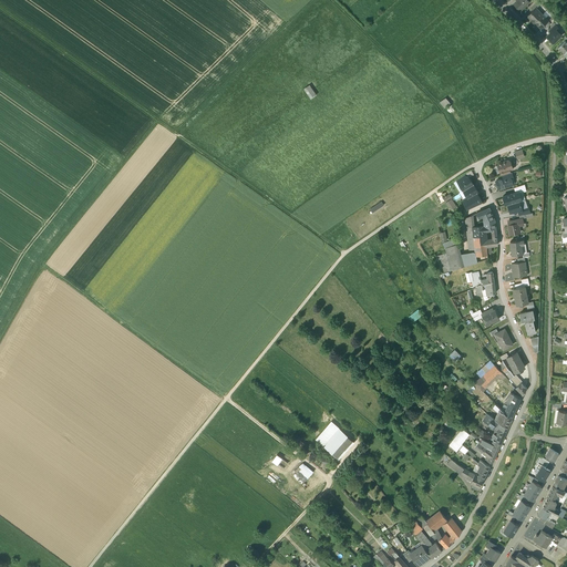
[(517,0),(514,3),(521,10),(528,2),(526,0),(517,0)]
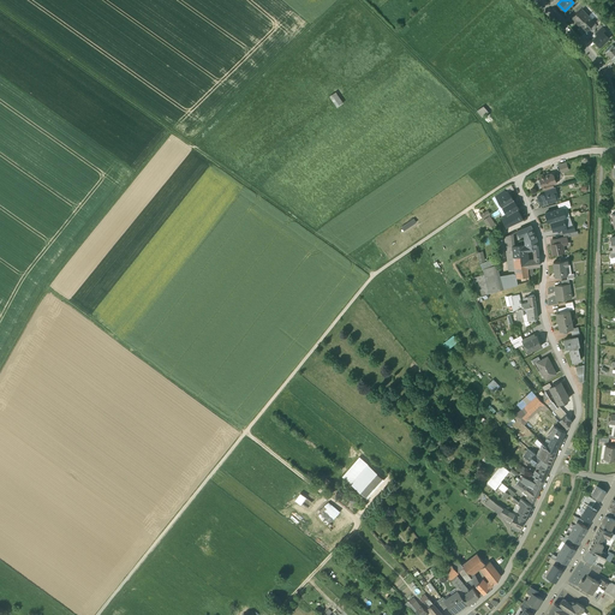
[(581,0),(580,0),(573,7),(578,12),(581,10),(586,5),(581,0)]
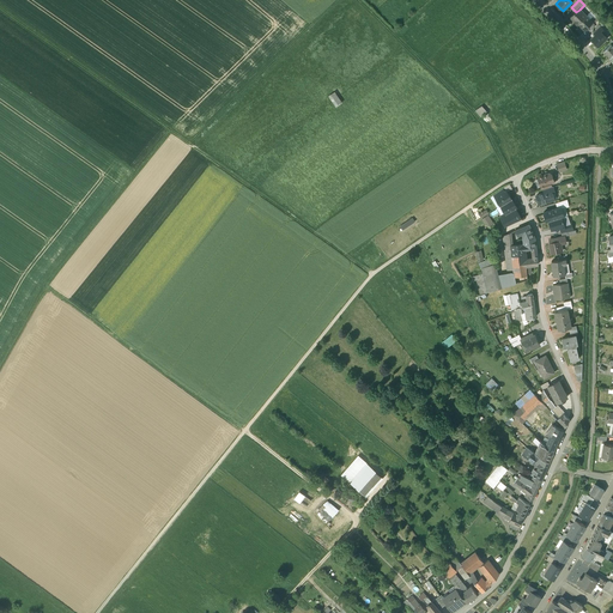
[(576,12),(570,18),(577,25),(578,24),(587,17),(580,10),(576,12)]
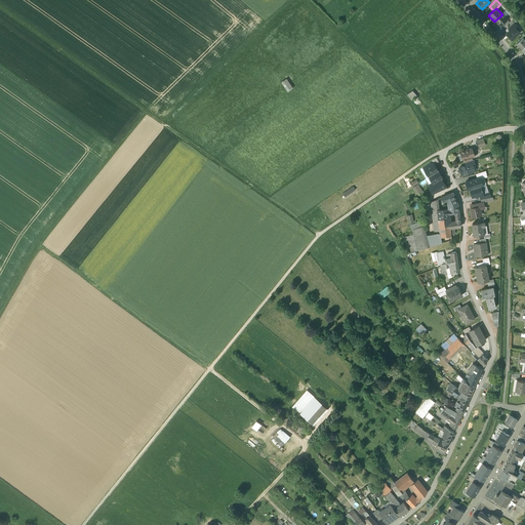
[(502,14),(495,21),(496,22),(498,24),(501,27),(505,24),(508,21),(502,14)]
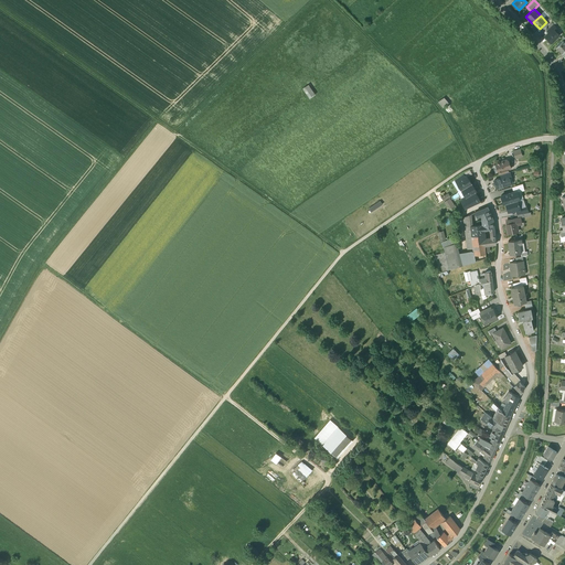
[(553,24),(546,31),(548,33),(553,29),(554,29),(556,27),(553,24)]
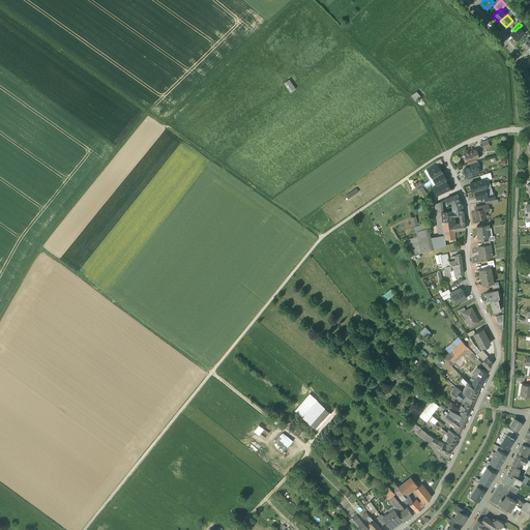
[(514,31),(511,34),(517,40),(525,33),(520,27),(519,27),(514,31)]
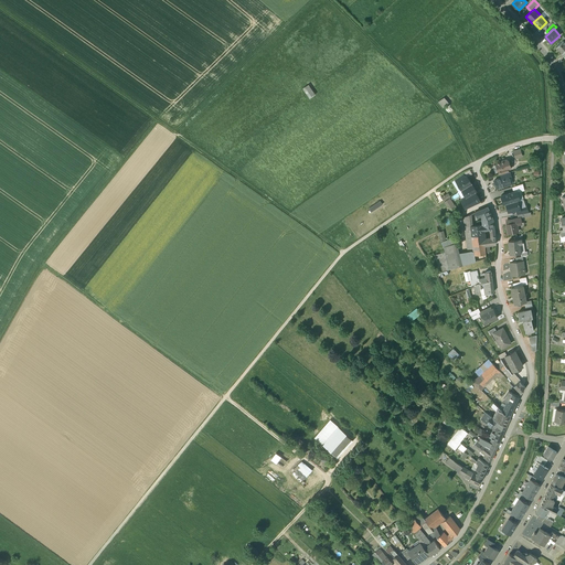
[(309,84),(302,88),(309,98),(315,95),(309,84)]
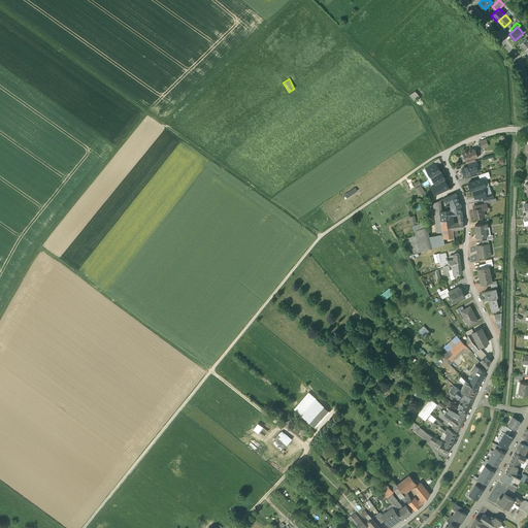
[(409,95),(414,100),(419,97),(416,91),(409,95)]
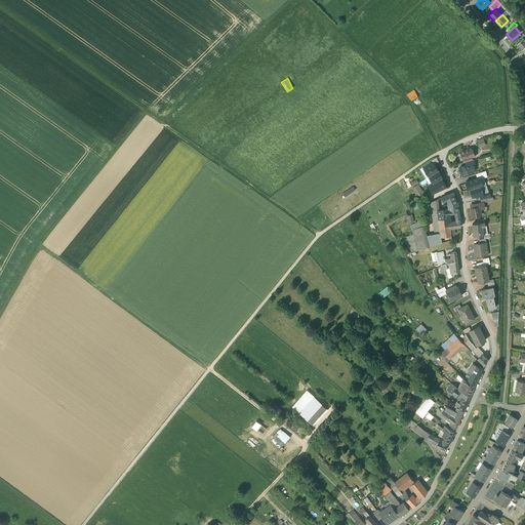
[(470,149),(461,152),(460,153),(461,155),(462,156),(463,159),(465,160),(472,157),(475,156),(473,151),(472,152),(470,151),(470,149)]
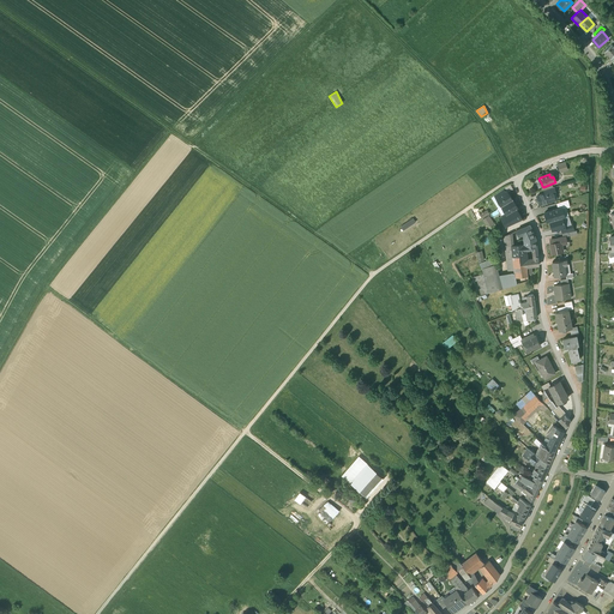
[(505,193),(497,198),(501,206),(512,200),(507,192),(505,193)]
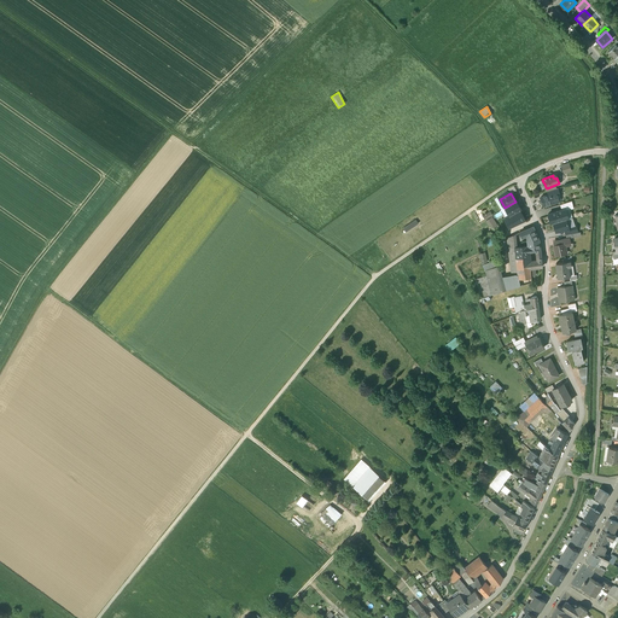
[(548,194),(541,197),(541,199),(541,200),(541,203),(543,204),(543,207),(558,202),(557,198),(557,197),(557,194),(555,193),(548,194)]
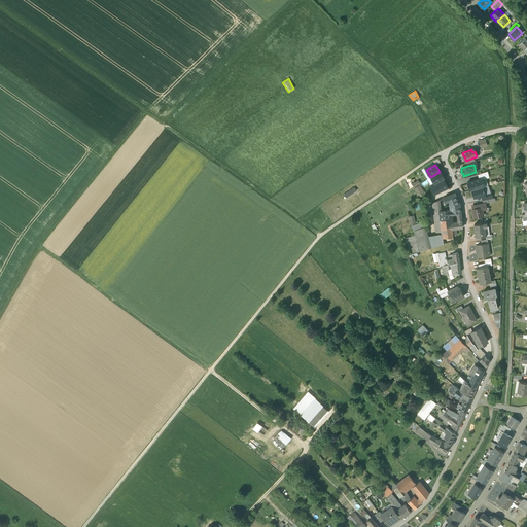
[(440,172),(430,177),(434,184),(435,184),(443,179),(445,178),(440,172)]
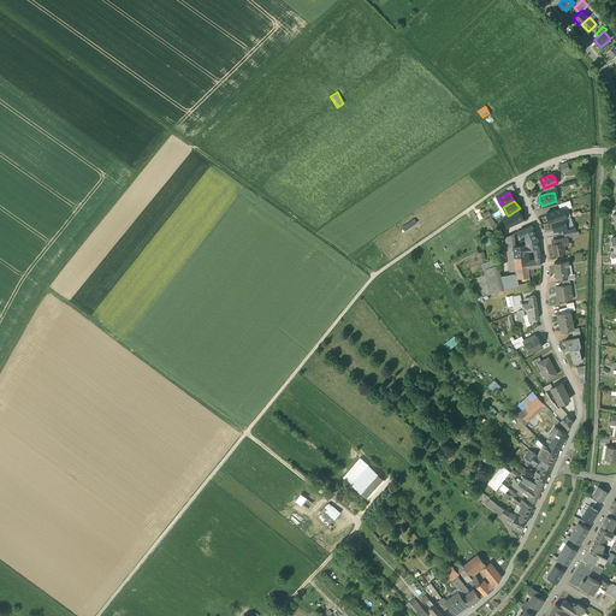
[(560,209),(546,213),(549,223),(551,223),(564,219),(567,218),(564,209),(564,208),(560,209)]
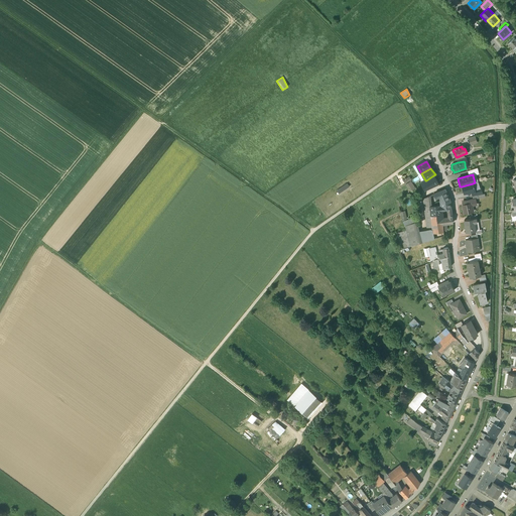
[(411,180),(409,176),(405,178),(404,175),(401,176),(405,183),(411,180)]
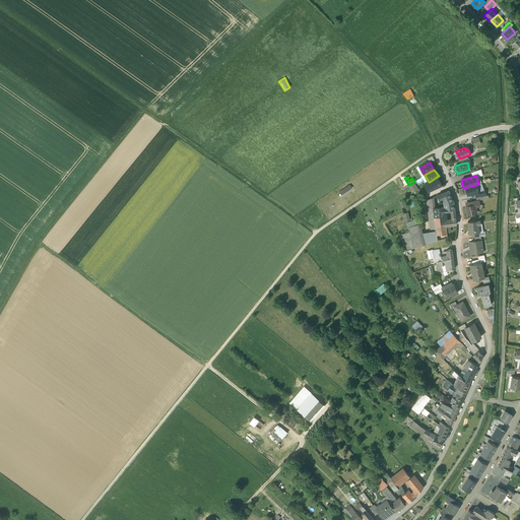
[(437,177),(430,182),(429,182),(425,185),(429,192),(442,186),(437,177)]
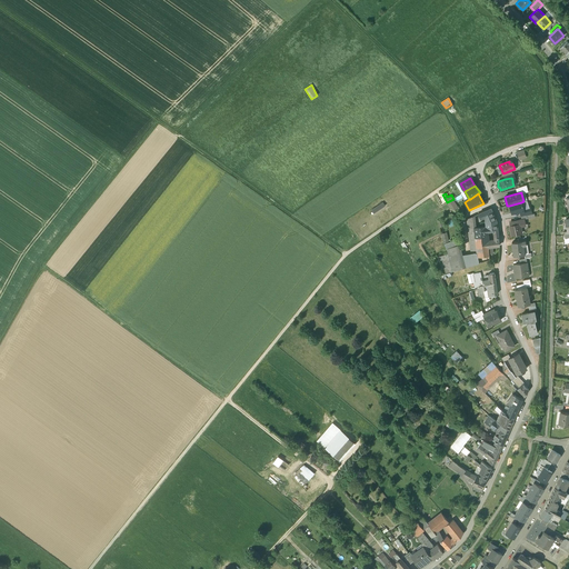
[(390,196),(377,205),(380,209),(393,200),(390,196)]
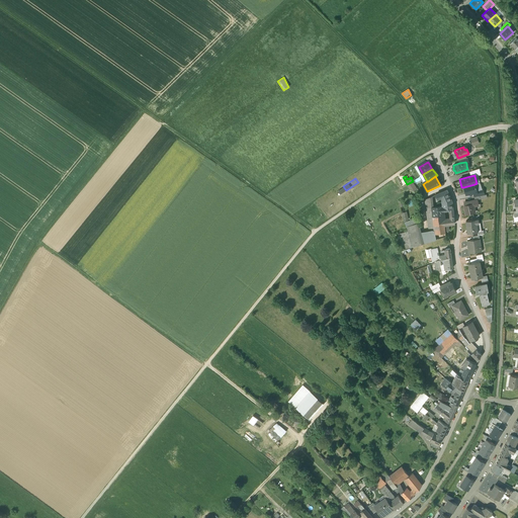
[(414,182),(408,184),(412,192),(417,189),(414,182)]
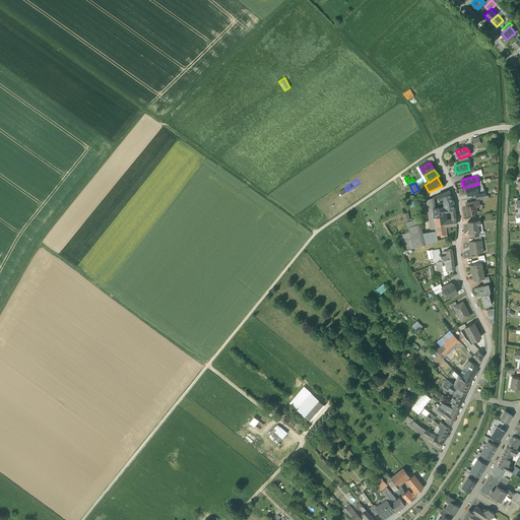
[(476,185),(465,188),(468,195),(475,193),(478,192),(476,185)]
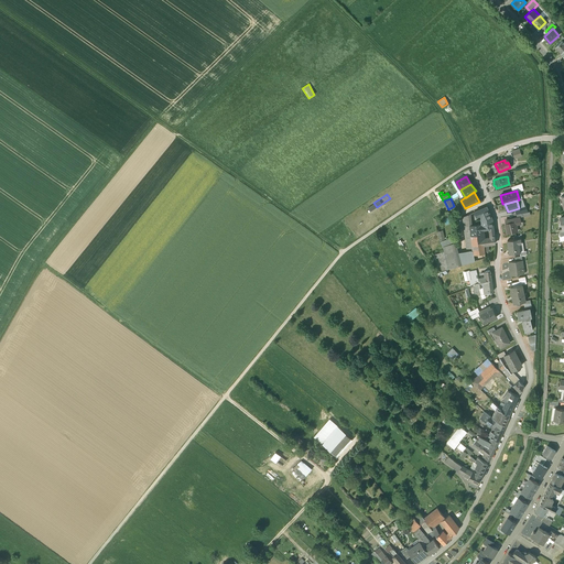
[(487,206),(469,215),(469,219),(481,218),(481,220),(492,219),(487,206)]
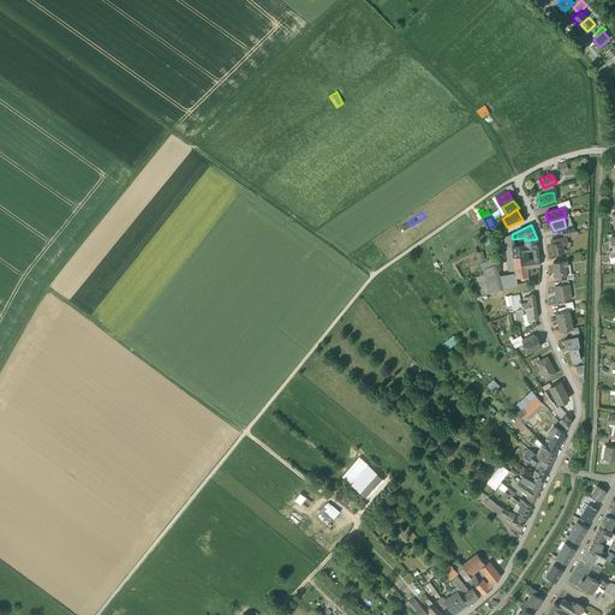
[(563,238),(554,240),(550,240),(551,245),(553,255),(563,252),(562,245),(568,244),(567,237),(563,238)]
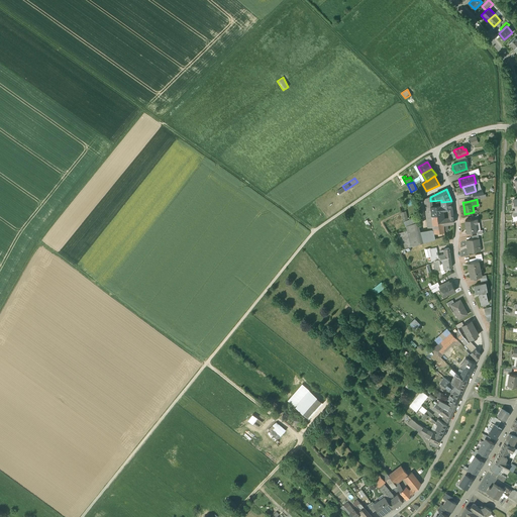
[(451,201),(441,202),(441,206),(442,211),(447,211),(452,210),(451,201)]
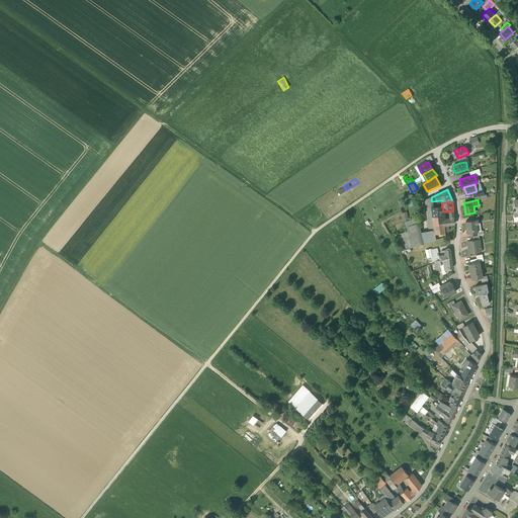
[(432,207),(431,208),(433,220),(428,221),(429,228),(431,228),(434,227),(434,231),(435,235),(445,233),(445,232),(445,226),(448,225),(454,224),(454,219),(451,219),(449,219),(444,220),(444,214),(438,216),(438,212),(443,211),(442,206),(432,207)]
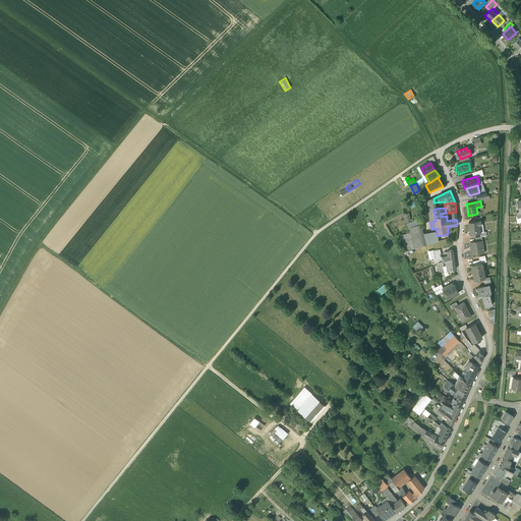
[(438,236),(437,232),(423,234),(420,225),(422,225),(420,219),(412,222),(409,213),(405,214),(410,233),(401,236),(406,252),(408,251),(413,250),(439,242),(438,236)]
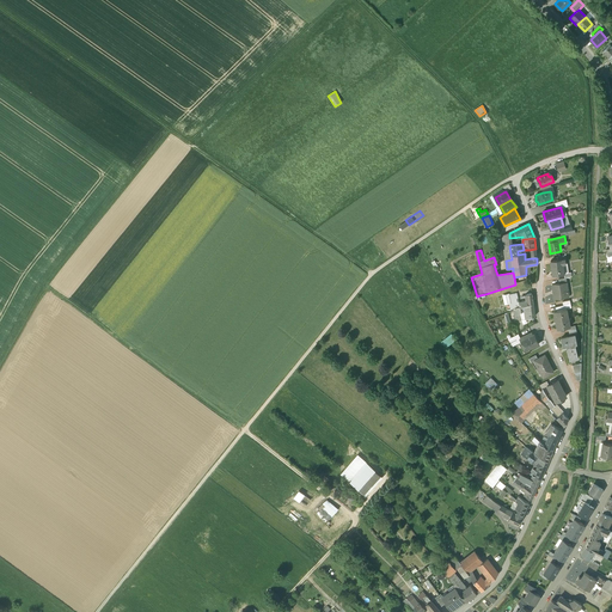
[(563,264),(551,265),(554,276),(564,274),(563,264)]
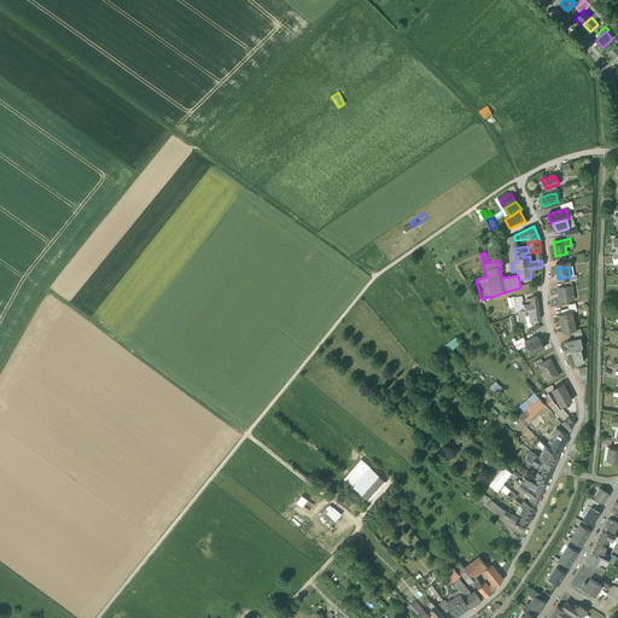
[(565,286),(558,287),(560,302),(575,301),(572,285),(565,286)]
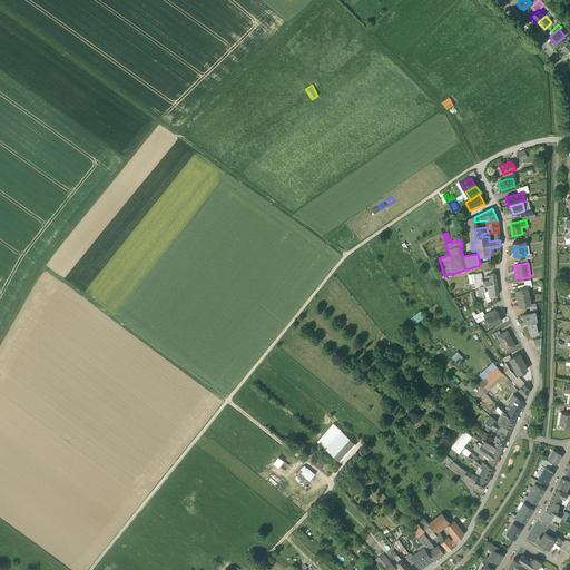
[(473,275),(474,275),(474,274),(468,275),(470,285),(477,284),(475,279),(474,279),(473,275)]
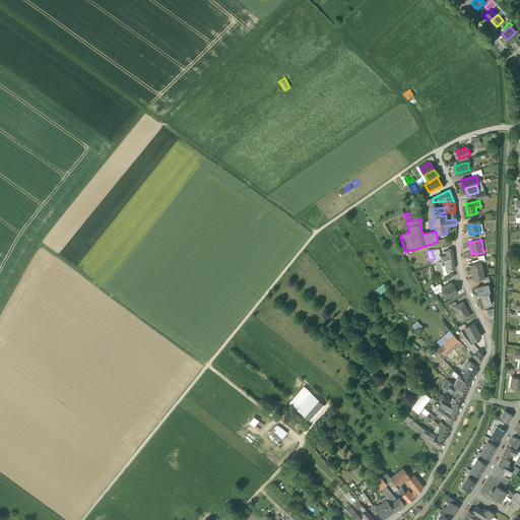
[(452,250),(446,251),(446,252),(447,255),(444,256),(442,257),(441,257),(442,261),(443,261),(445,260),(453,258),(452,250)]
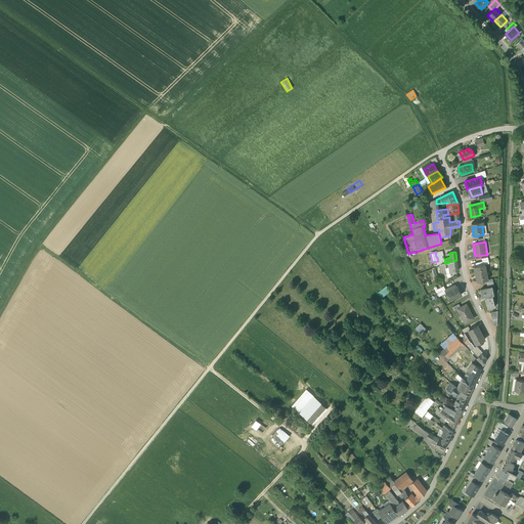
[(456,260),(448,262),(449,267),(450,267),(451,270),(450,270),(450,273),(454,272),(459,271),(457,270),(456,260)]
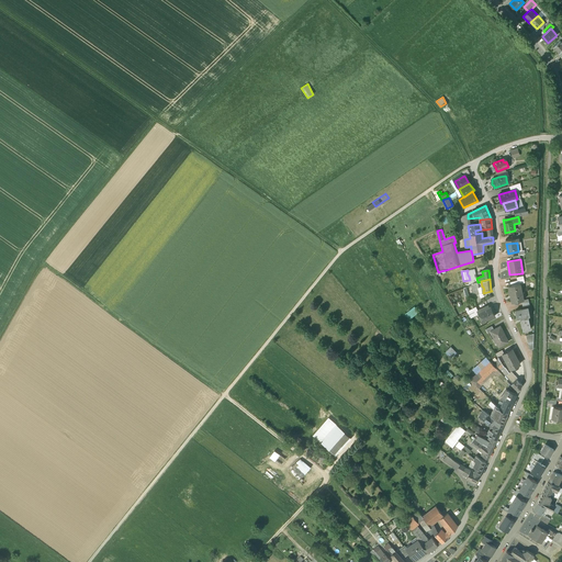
[(510,285),(508,287),(513,303),(521,301),(524,301),(524,300),(520,284),(520,283),(510,285)]
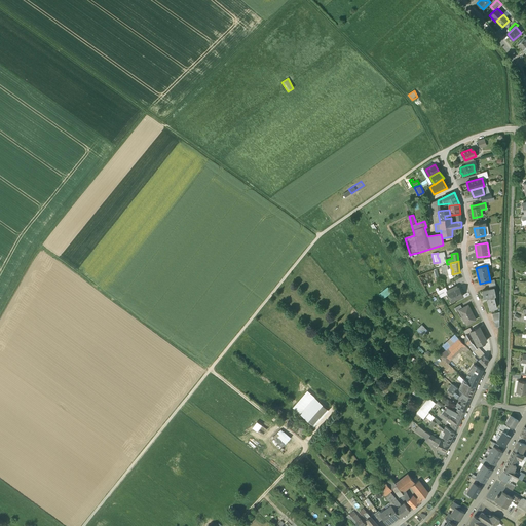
[(390,287),(380,293),(384,299),(395,293),(390,287)]
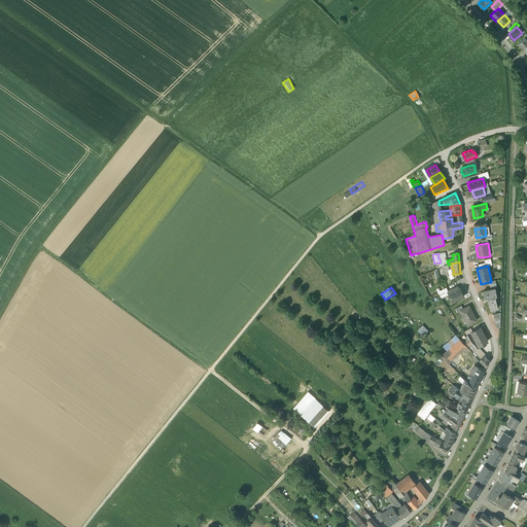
[(446,287),(437,292),(442,299),(449,294),(446,287)]
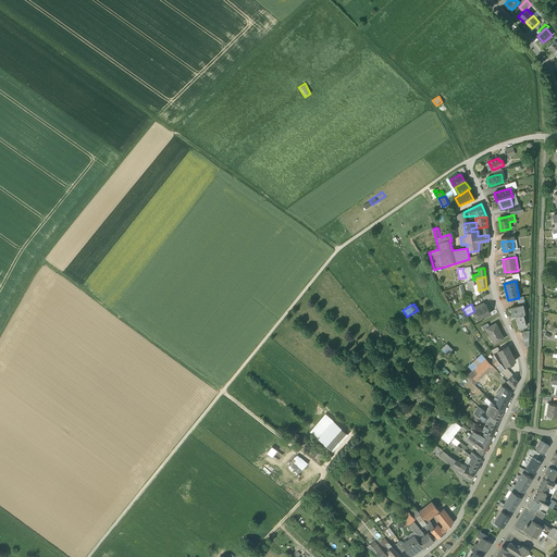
[(484,304),(477,307),(480,313),(481,318),(491,313),(486,305),(485,305),(484,304)]
